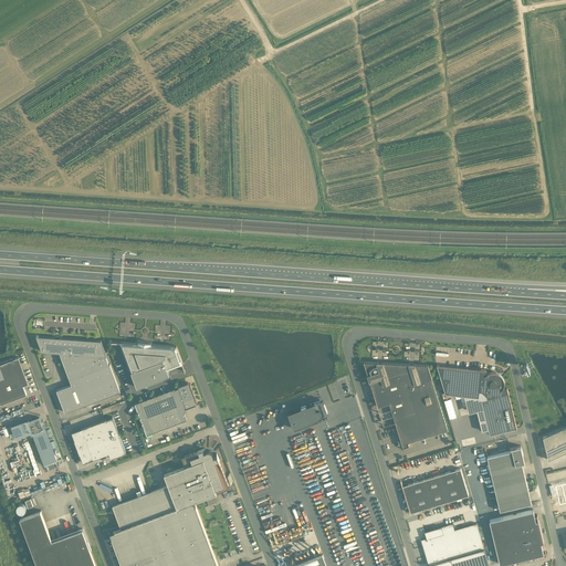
[(170,336),(171,325),(166,325),(167,321),(161,320),(161,324),(157,324),(156,335),(170,336)]
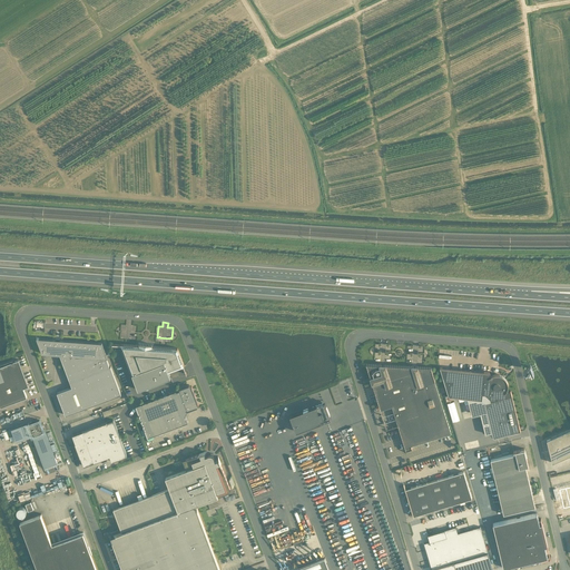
[(128,324),(123,324),(123,331),(127,331),(127,328),(131,328),(131,334),(135,334),(135,331),(137,331),(137,325),(128,325),(128,324)]
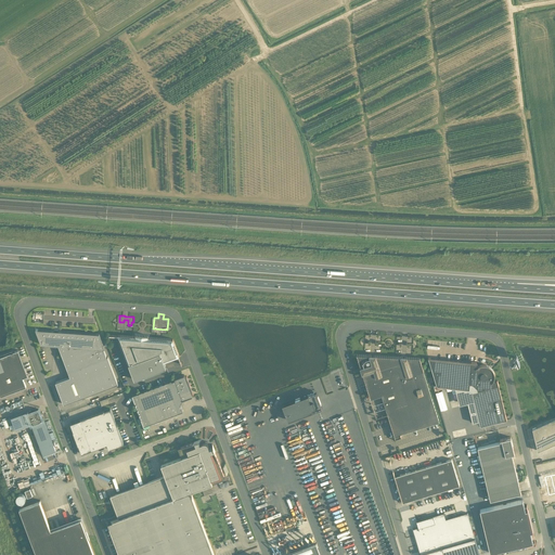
[(55,383),(64,404),(118,385),(107,357),(106,358),(103,349),(105,349),(99,334),(36,330),(41,345),(59,346),(71,377),(55,383)]
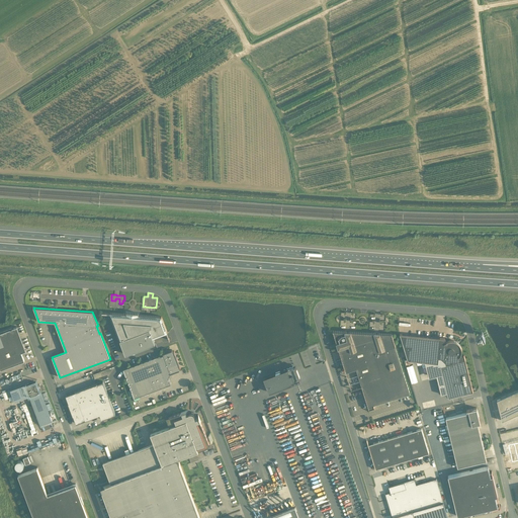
[(154,338),(165,334),(168,333),(162,317),(139,315),(139,313),(126,312),(126,314),(109,313),(103,313),(106,321),(111,321),(111,323),(113,323),(125,355),(156,343),(154,338)]
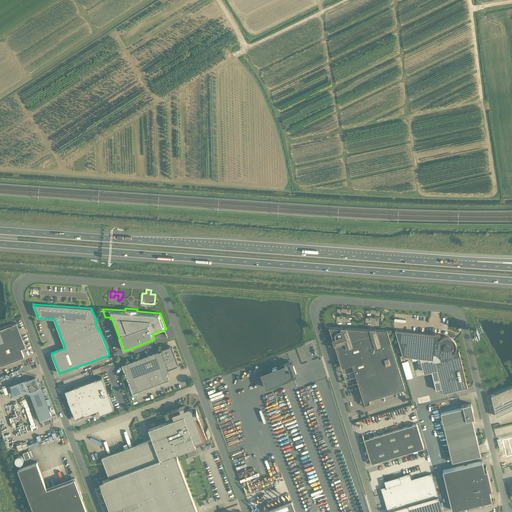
[(26,347),(17,323),(0,329),(0,365),(0,366),(24,357),(21,349),(26,347)]
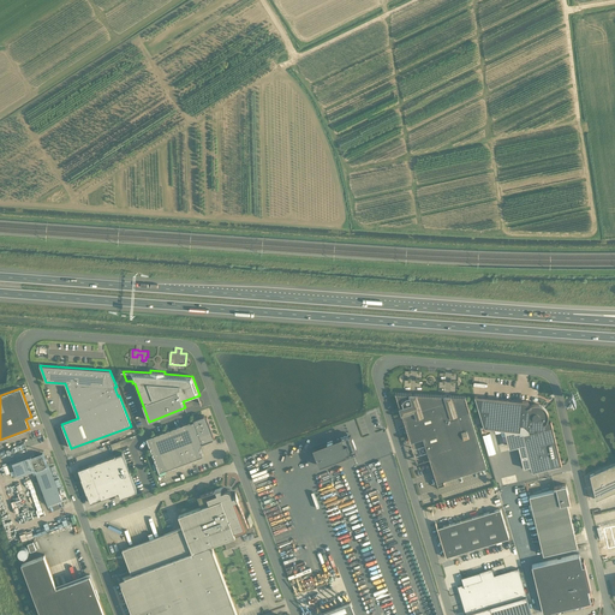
[(423,439),(431,465),(437,487),(445,484),(443,481),(487,467),(470,411),(465,396),(451,395),(443,395),(417,394),(408,393),(408,394),(394,393),(399,407),(401,415),(411,442),(423,439)]
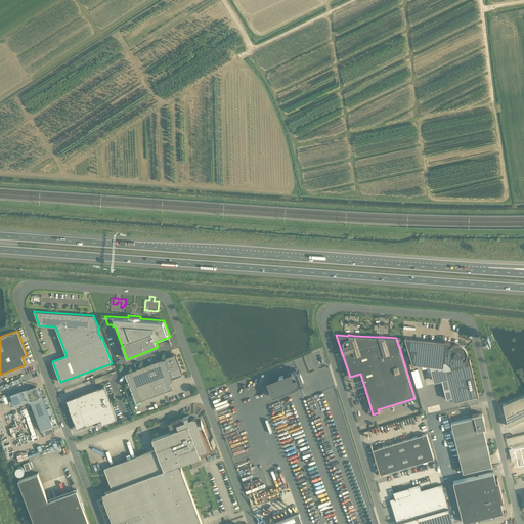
[(451,346),(448,342),(404,338),(412,364),(430,366),(433,378),(437,377),(438,381),(441,381),(445,399),(452,397),(453,402),(478,396),(470,360),(466,359),(466,358),(467,357),(467,356),(467,355),(467,354),(467,353),(467,352),(467,351),(466,351),(466,350),(466,349),(465,349),(465,348),(464,347),(463,347),(463,346),(462,346),(462,345),(461,345),(460,345),(460,344),(459,344),(457,344),(456,344),(455,344),(454,344),(454,345),(453,345),(452,345),(451,345),(451,346)]
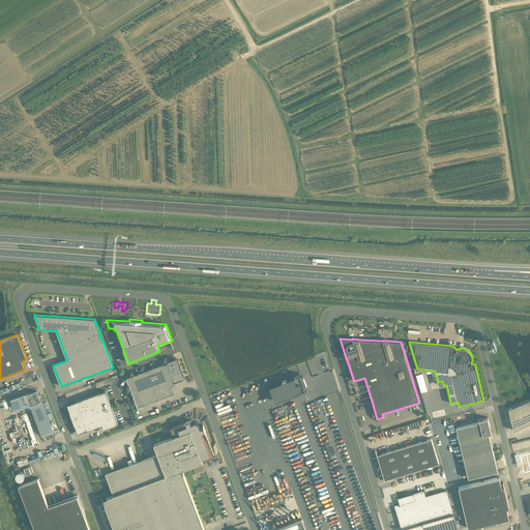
[(184,377),(178,359),(176,358),(167,361),(167,363),(164,364),(164,363),(126,378),(138,407),(175,393),(172,386),(174,382),(183,379),(184,377)]
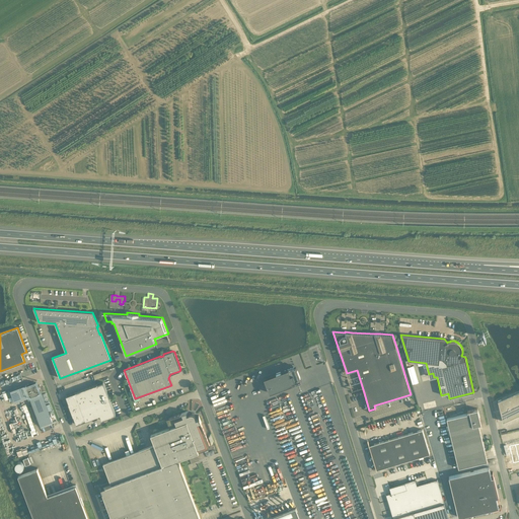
[(270,392),(286,386),(301,381),(296,366),(283,371),(284,374),(281,375),(280,372),(264,378),(270,392)]
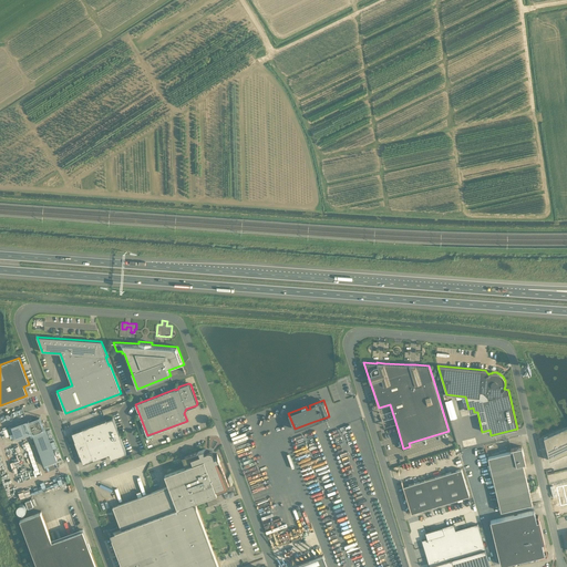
[(113,418),(82,430),(72,433),(75,441),(74,442),(80,456),(80,455),(83,464),(94,460),(93,459),(109,453),(112,460),(126,454),(113,418)]
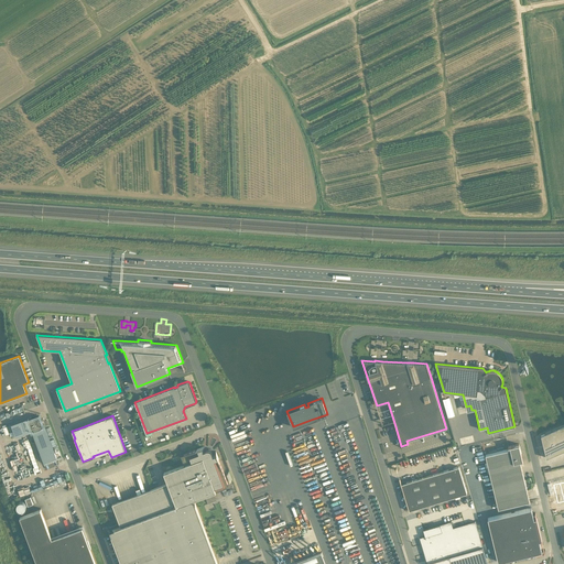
[(43,427),(39,416),(28,421),(26,419),(11,424),(17,437),(32,431),(31,430),(33,429),(34,431),(33,432),(44,463),(56,458),(53,449),(52,449),(51,447),(53,447),(50,438),(47,438),(46,436),(49,436),(45,427),(43,427)]
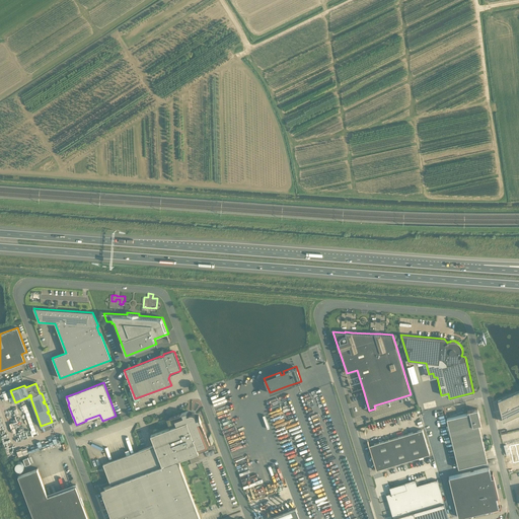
[(518,390),(498,400),(503,422),(518,414),(518,390)]
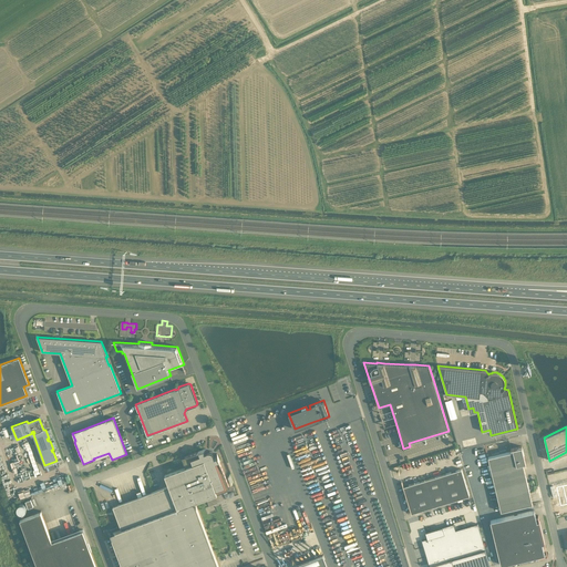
[(513,508),(513,512),(516,512),(515,508),(533,504),(522,461),(525,461),(522,446),(511,449),(511,450),(513,449),(513,452),(487,457),(501,512),(513,508)]
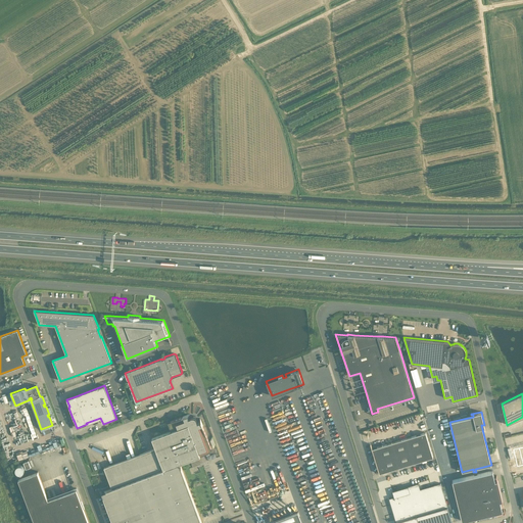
[(212,452),(200,419),(199,419),(200,422),(198,423),(196,420),(196,419),(195,419),(195,418),(194,418),(193,418),(192,417),(192,418),(188,419),(187,416),(190,415),(190,414),(168,423),(171,431),(152,438),(155,448),(104,468),(112,488),(102,492),(112,522),(201,522),(180,464),(212,452)]
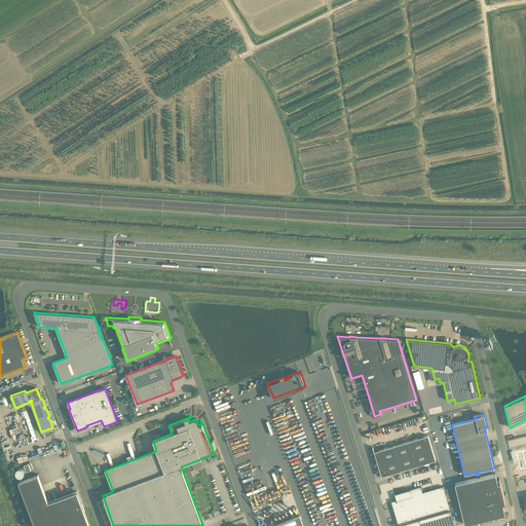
[(381,477),(417,465),(436,460),(427,435),(374,451),(381,477)]
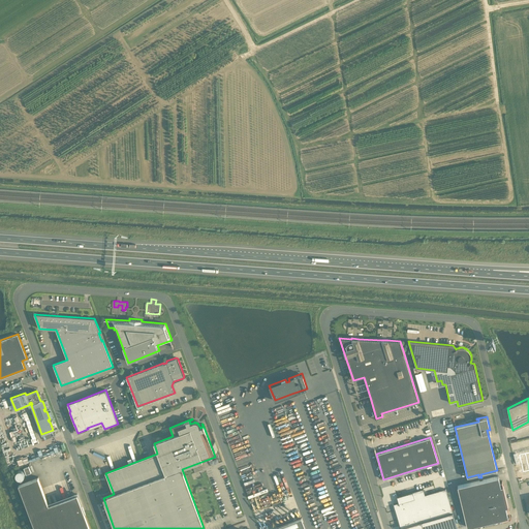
[(528,469),(528,452),(519,455),(523,471),(528,469)]
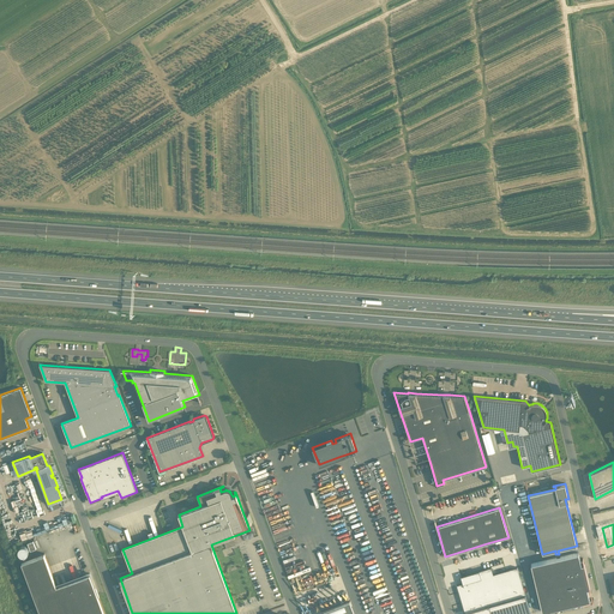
[(28,552),(28,551),(28,549),(28,548),(26,547),(25,547),(25,546),(24,546),(23,546),(22,546),(20,546),(20,547),(19,547),(18,548),(18,549),(18,551),(18,552),(18,553),(18,554),(19,554),(19,555),(20,555),(22,557),(23,557),(24,557),(25,555),(26,555),(26,554),(28,554),(28,553),(28,552)]
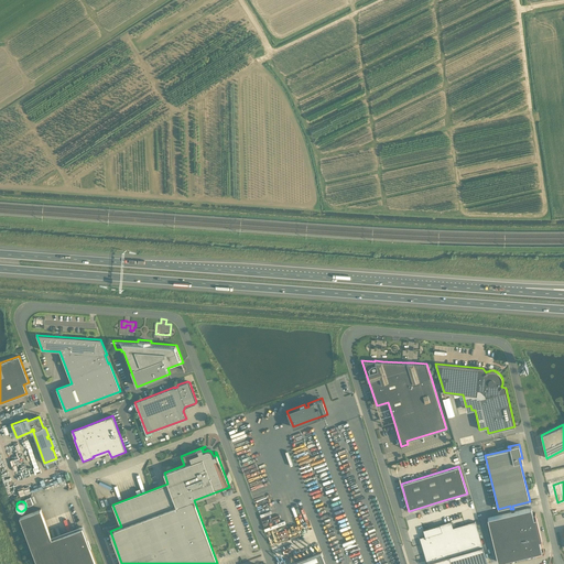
[(513,509),(510,509),(511,512),(488,519),(498,562),(542,552),(540,543),(542,543),(543,543),(535,513),(534,513),(535,516),(533,516),(531,508),(514,512),(513,509)]
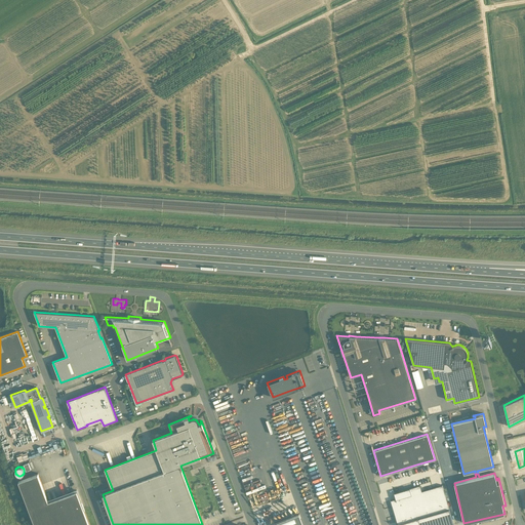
[(89,524),(77,490),(48,501),(38,474),(18,481),(35,524),(89,524)]
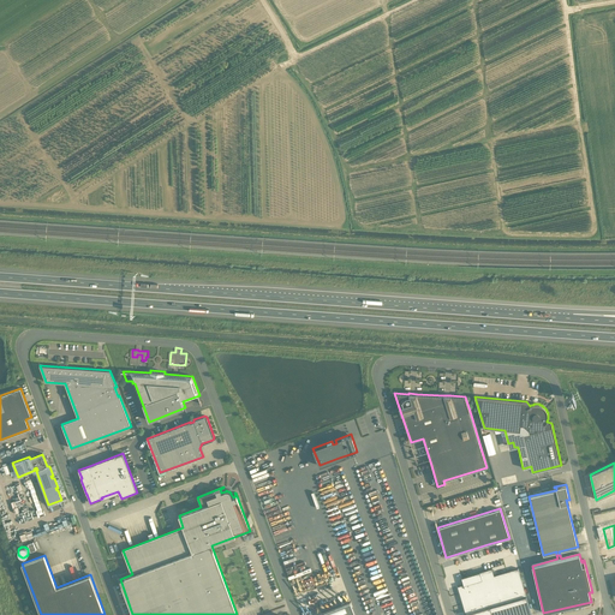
[(491,614),(490,607),(526,596),(518,568),(494,575),(491,568),(461,578),(464,584),(458,586),(466,614),(464,614),(491,614)]
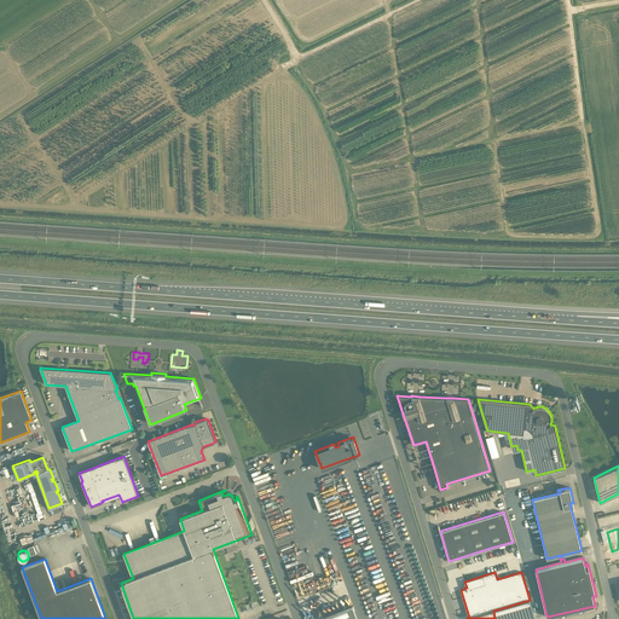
[(357,618),(352,605),(324,615),(324,618),(357,618)]
